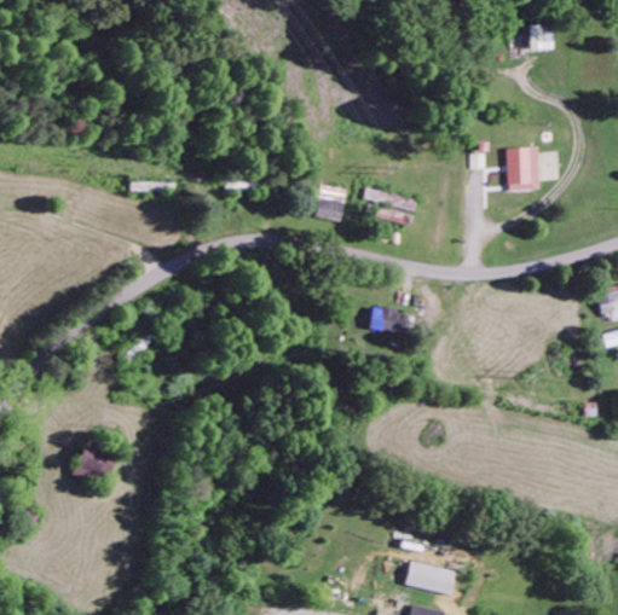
[(530,25),(530,51),(555,50),(554,34),(543,34),(543,24),(530,25)]
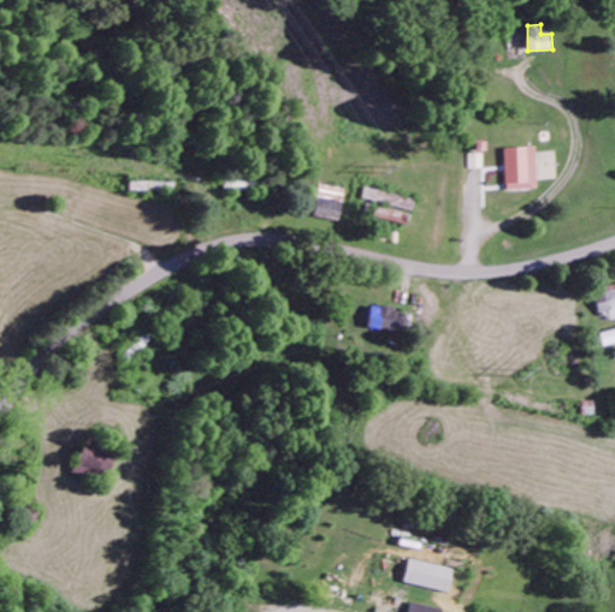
[(504,190),(536,189),(533,147),(503,148),(504,190)]
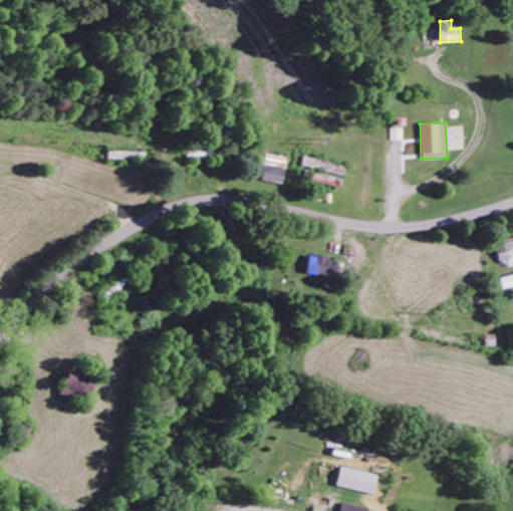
[(390,128),(390,140),(401,140),(401,128),(390,128)]
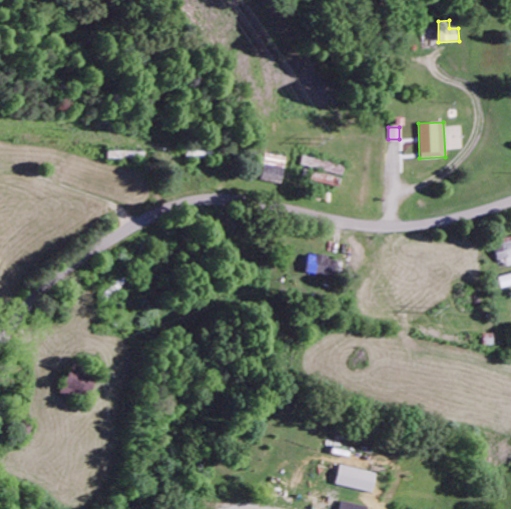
[(272,156),(272,160),(265,158),(261,180),(281,184),(285,159),(272,156)]
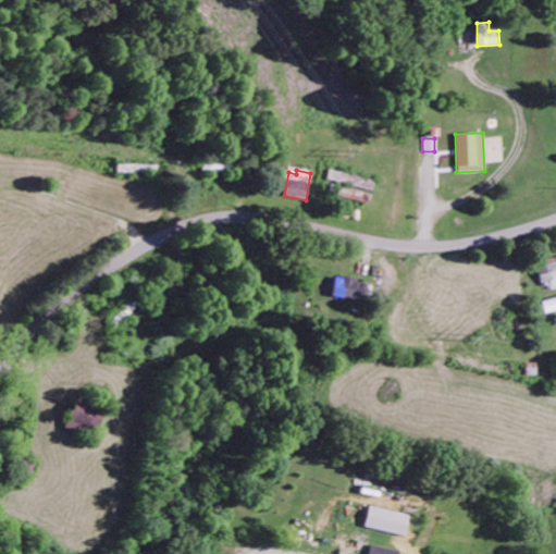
[(350,188),(361,191),(359,199),(368,201),(369,195),(361,194),(366,179),(342,173),(337,191),(348,194),(350,188)]
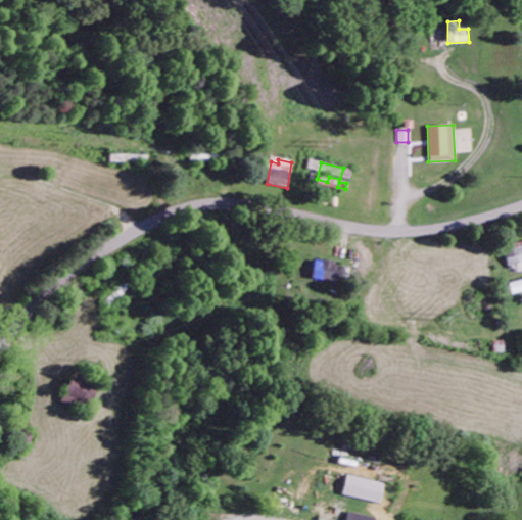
[(521,241),(514,244),(515,248),(504,251),(508,266),(516,264),(518,273),(521,272),(521,241)]
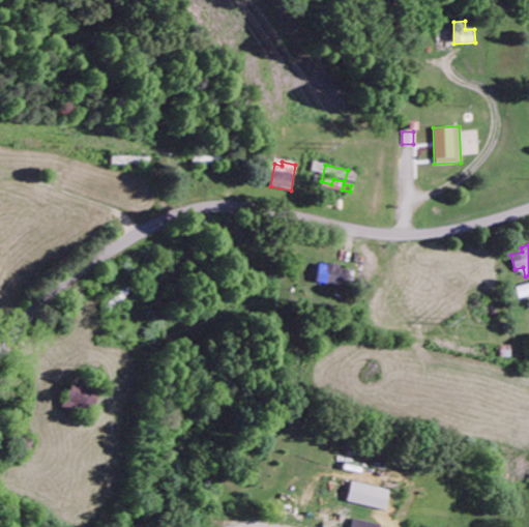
[(349,268),(320,262),(316,282),(345,288),(349,268)]
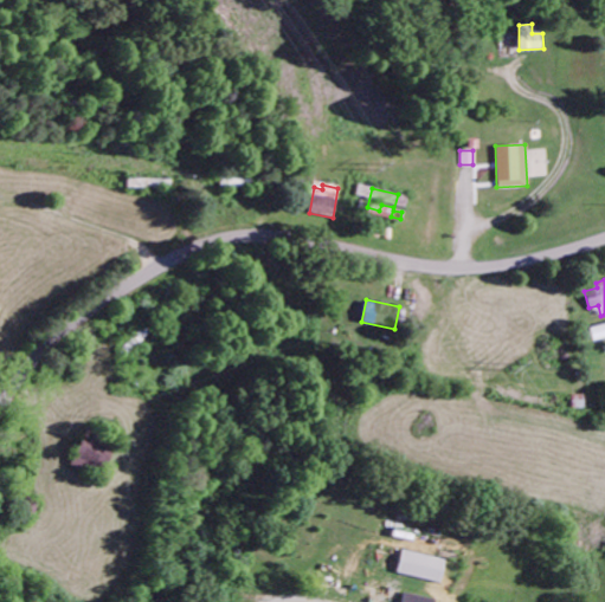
[(604,323),(589,328),(592,342),(604,337),(604,323)]
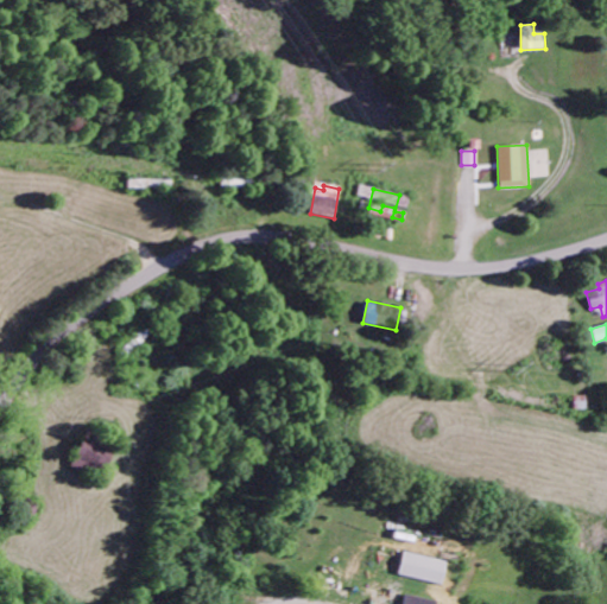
[(441,585),(447,561),(405,551),(399,574),(441,585)]
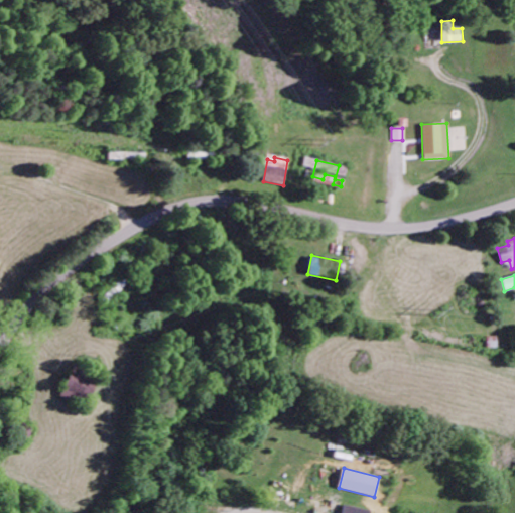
[(342,512),(371,512),(372,511),(345,504),(342,512)]
